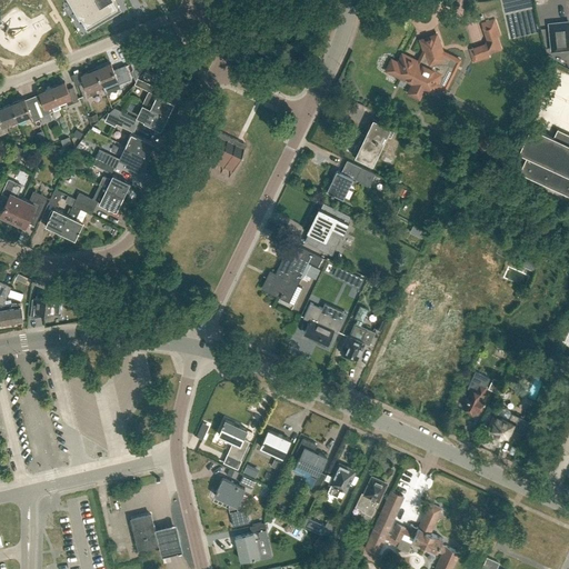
[(68,0),(79,17),(80,16),(87,26),(118,7),(112,0),(68,0)]
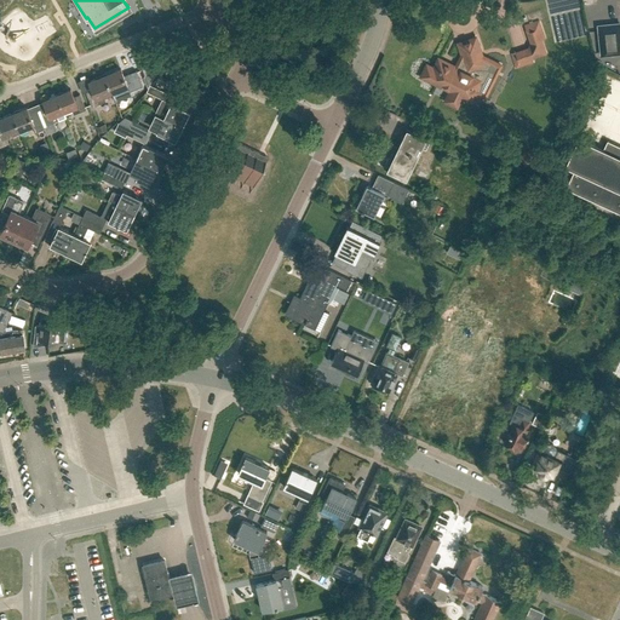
[(534,62),(533,58),(547,53),(543,40),(546,39),(539,19),(524,24),(530,42),(528,47),(511,53),(516,68),(534,62)]
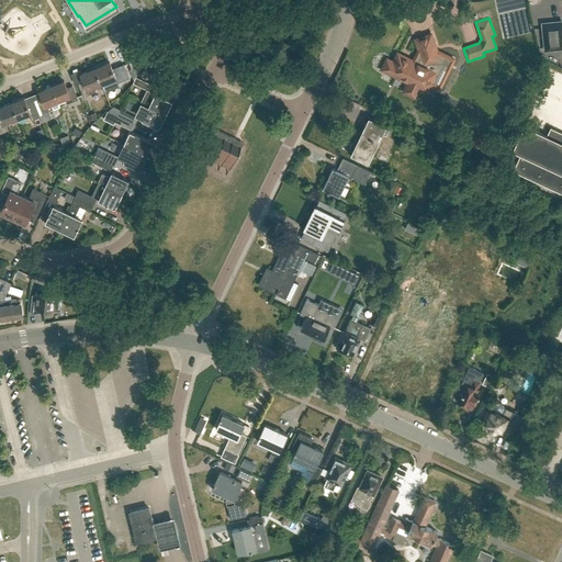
[(561,21),(542,23),(544,49),(561,47),(561,25),(561,26),(561,21)]
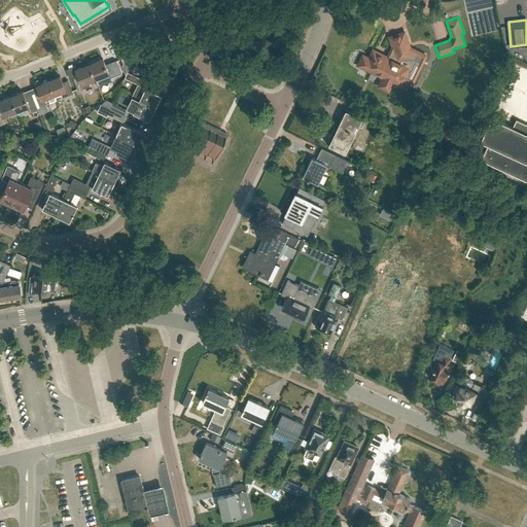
[(390,86),(392,82),(397,84),(400,77),(413,82),(426,56),(410,47),(406,35),(390,40),(393,48),(388,58),(375,51),(373,57),(367,58),(366,58),(365,58),(364,58),(363,58),(361,59),(360,60),(360,62),(359,62),(359,63),(359,64),(360,64),(360,65),(360,66),(361,67),(362,68),(372,72),(379,70),(385,72),(381,80),(380,81),(380,82),(380,83),(380,84),(381,85),(381,86),(382,88),(383,89),(384,89),(385,89),(386,89),(387,89),(388,89),(389,88),(390,88),(390,86)]
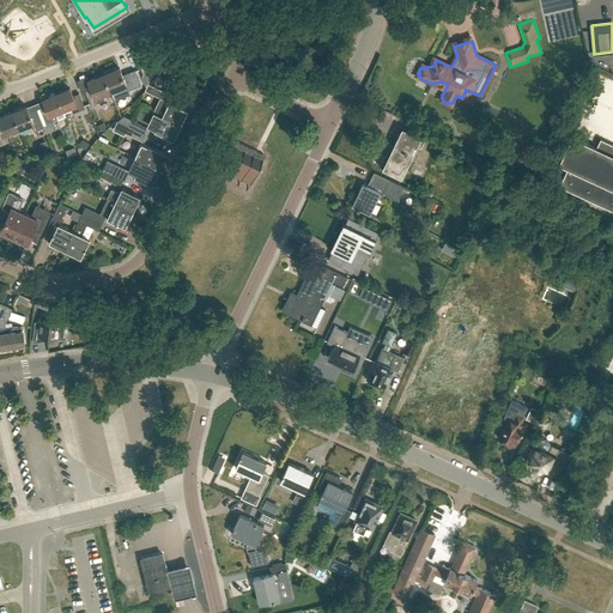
[(103,74),(110,91),(125,85),(127,91),(141,85),(134,70),(122,74),(119,68),(103,74)]
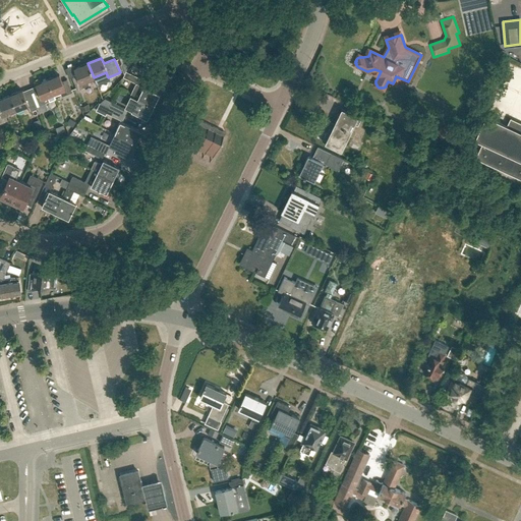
[(94,77),(88,63),(74,68),(77,75),(72,77),(77,90),(89,84),(87,80),(94,77)]
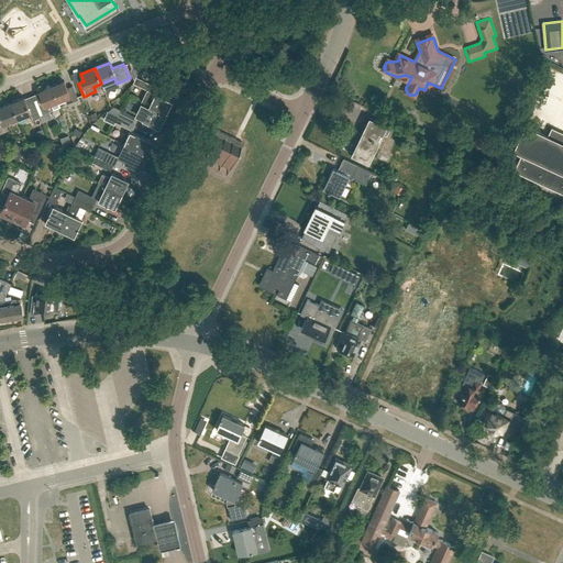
[(141,102),(165,114),(172,101),(154,94),(156,87),(136,77),(133,84),(147,90),(141,102)]
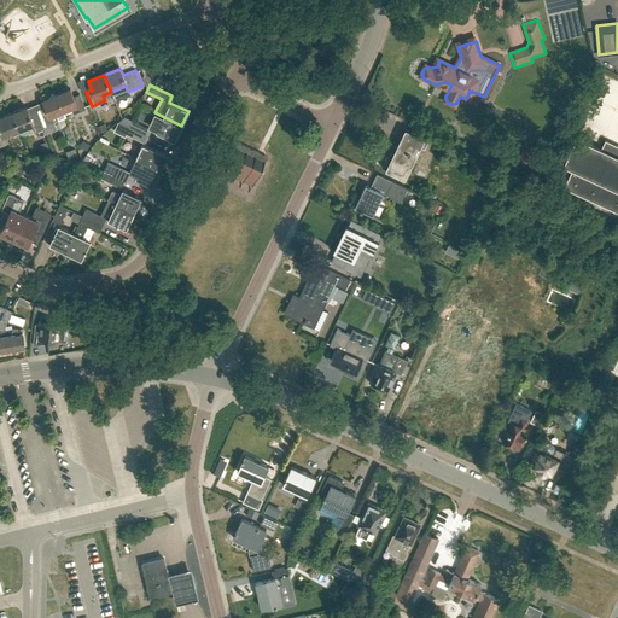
[(57,94),(63,111),(71,108),(74,114),(86,109),(80,94),(74,97),(70,88),(57,94)]
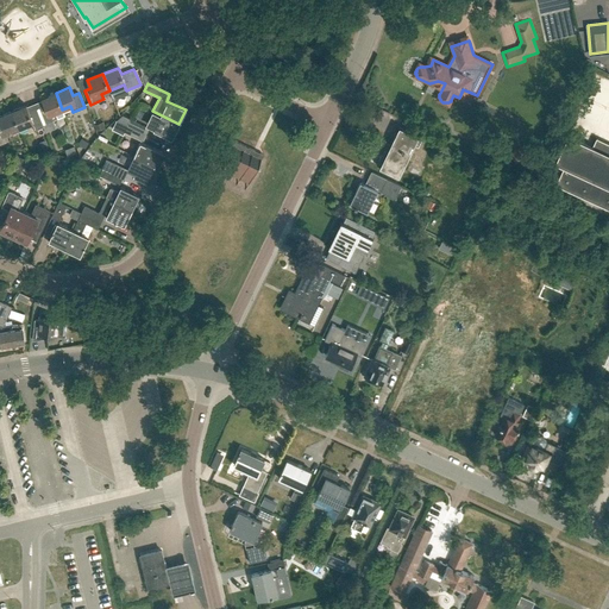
[(66,117),(62,110),(56,93),(42,99),(45,106),(39,108),(45,124),(51,121),(57,119),(58,119),(66,117)]
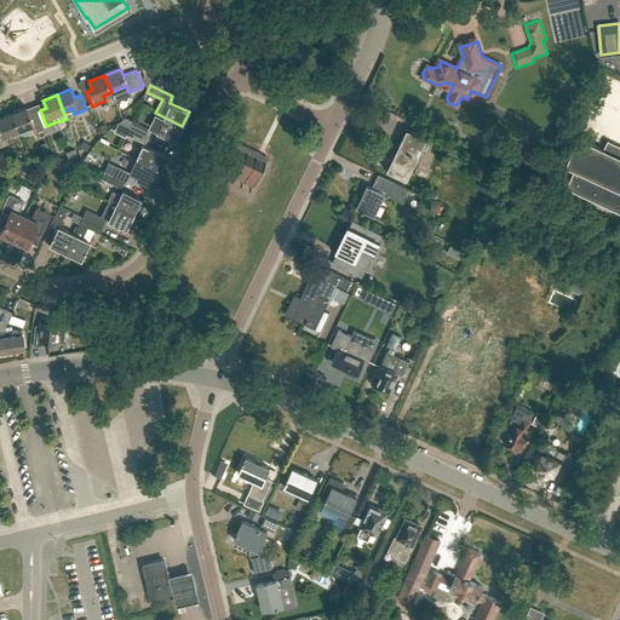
[(12,113),(19,131),(33,125),(36,133),(45,130),(38,112),(29,115),(27,107),(12,113)]
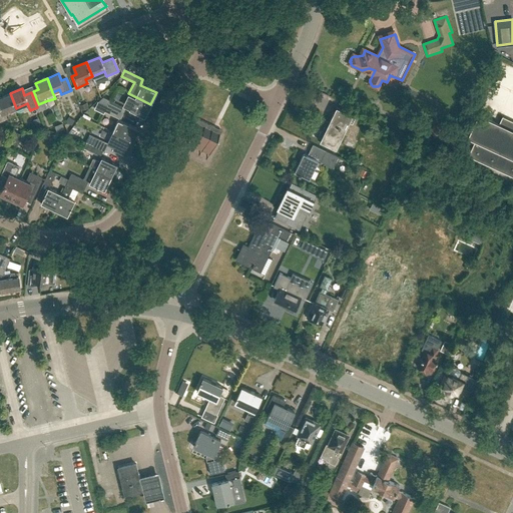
[(3,113),(16,108),(10,93),(0,97),(0,108),(0,121),(5,119),(3,113)]
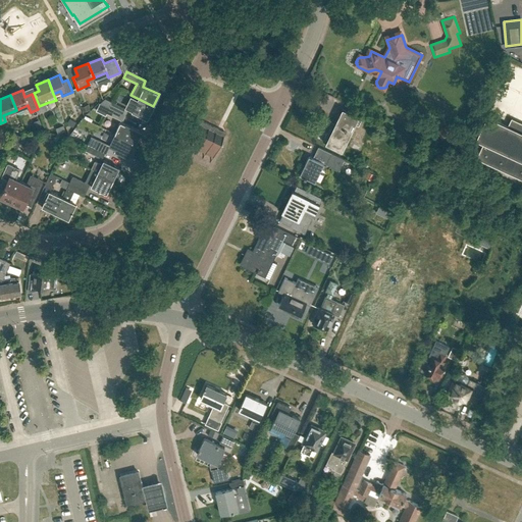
[(148,118),(153,106),(131,95),(125,105),(134,109),(133,111),(148,118)]
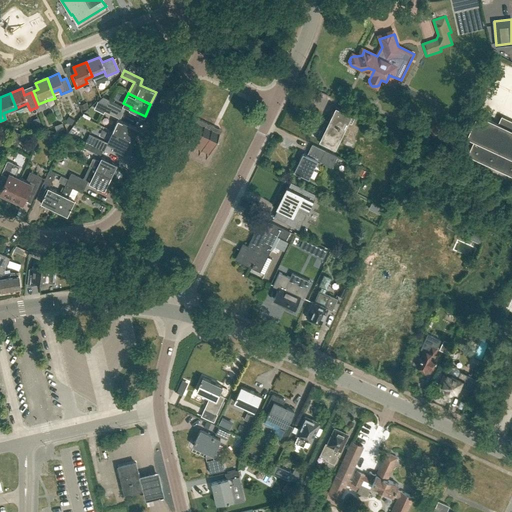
[(107,106),(123,113),(125,108),(109,100),(107,106)]
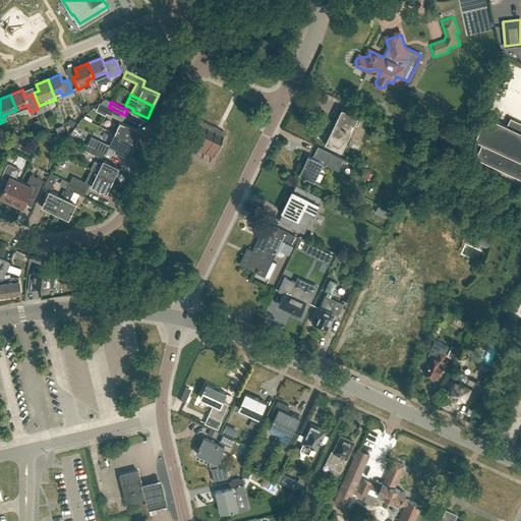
[(122,121),(125,115),(109,108),(106,113),(122,121)]
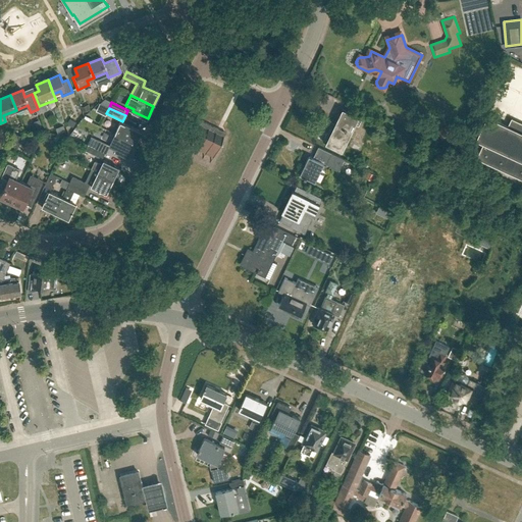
[(342,151),(358,117),(342,109),(325,143),(342,151)]
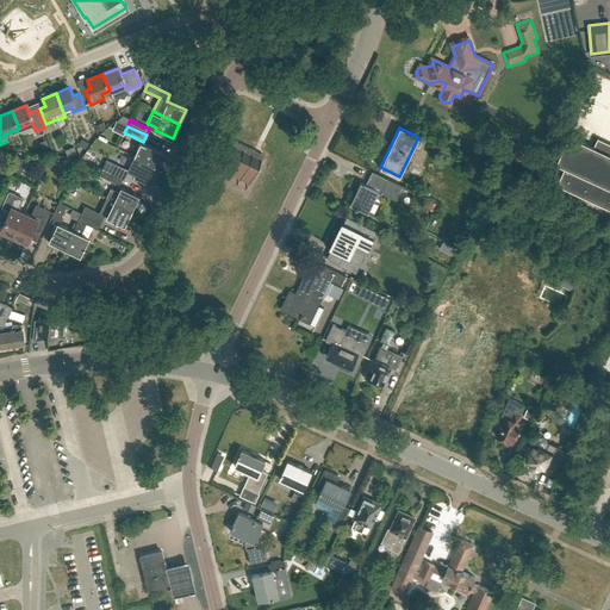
[(609,144),(597,138),(593,147),(568,135),(555,163),(565,167),(556,186),(583,198),(609,210),(609,144)]
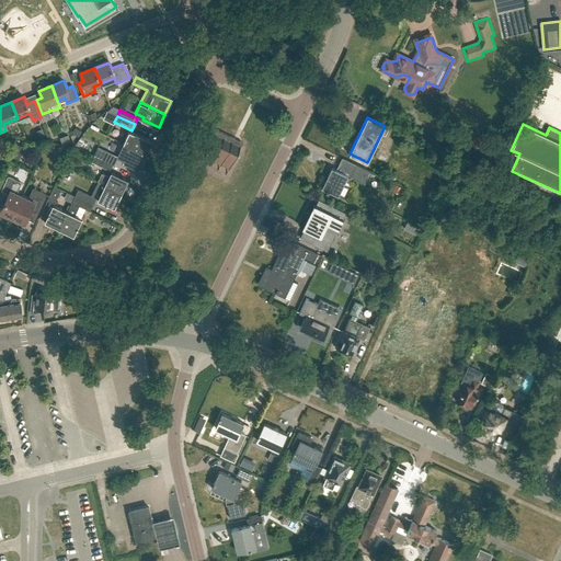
[(79,136),(82,130),(76,127),(72,133),(79,136)]
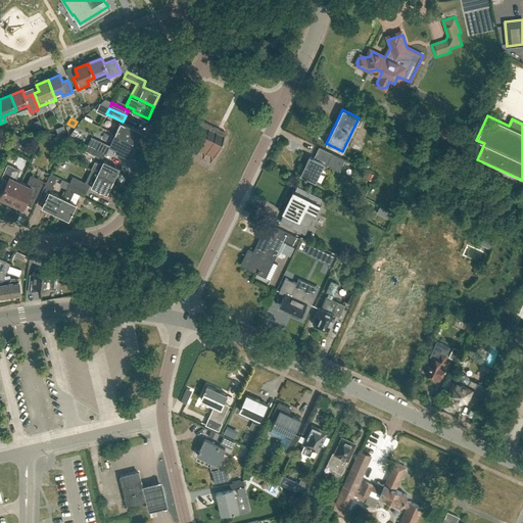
[(225,137),(227,133),(222,131),(218,129),(200,121),(195,130),(198,131),(191,145),(215,156),(224,137),(225,137)]
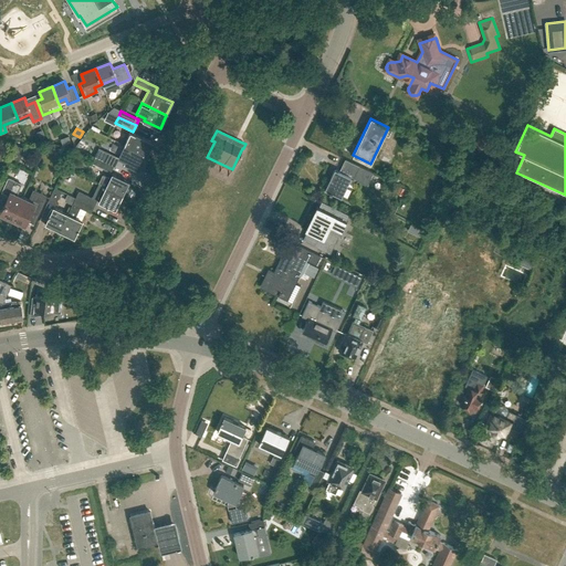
[(130,148),(147,155),(149,149),(152,150),(155,144),(136,135),(130,133),(124,145),(130,148)]
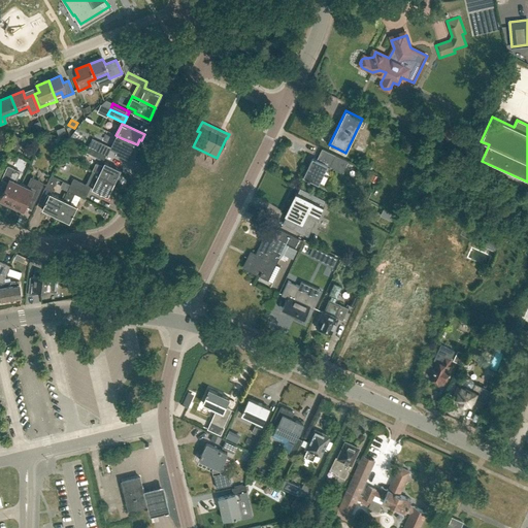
[(56,128),(59,135),(67,132),(65,125),(56,128)]
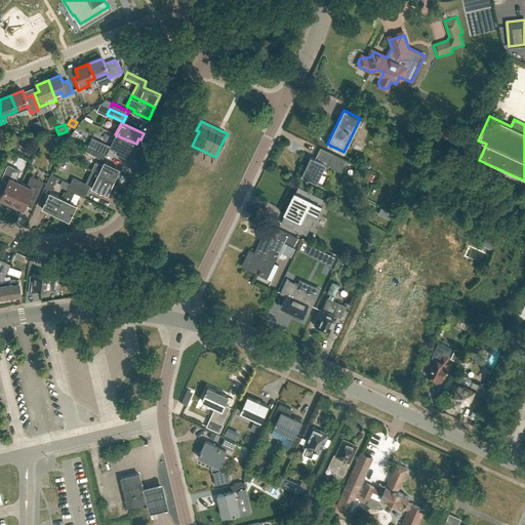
[(129,157),(136,144),(121,137),(115,150),(129,157)]
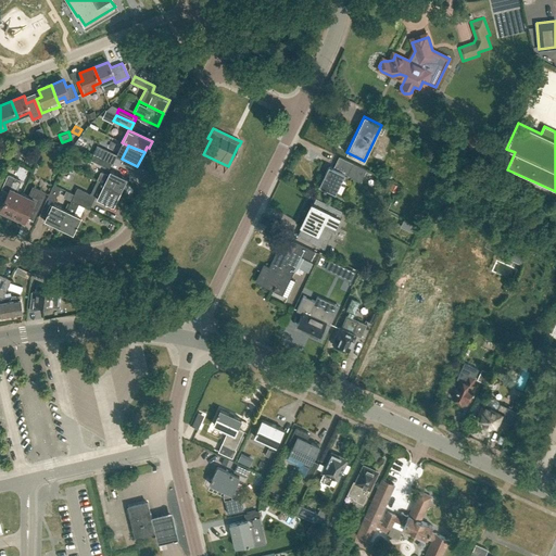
[(67,155),(71,149),(65,147),(62,153),(67,155)]
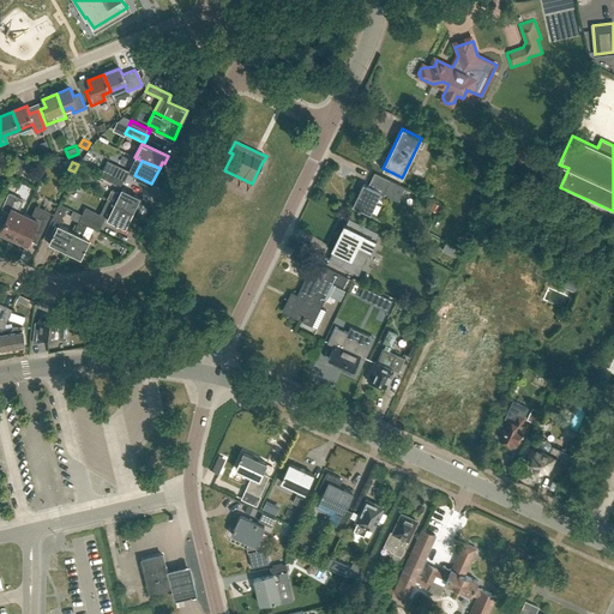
[(103,170),(124,180),(127,173),(107,163),(103,170)]
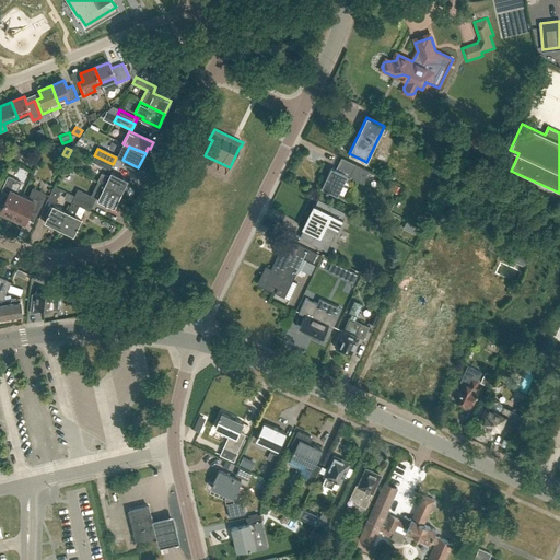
[(109,171),(113,164),(94,155),(92,162),(109,171)]
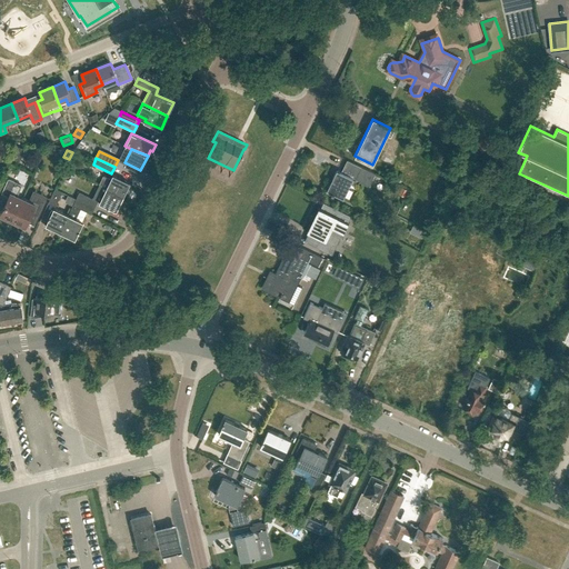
[(369,187),(375,175),(347,160),(343,168),(341,172),(337,170),(326,191),(330,193),(333,195),(333,193),(342,198),(352,179),(369,187)]
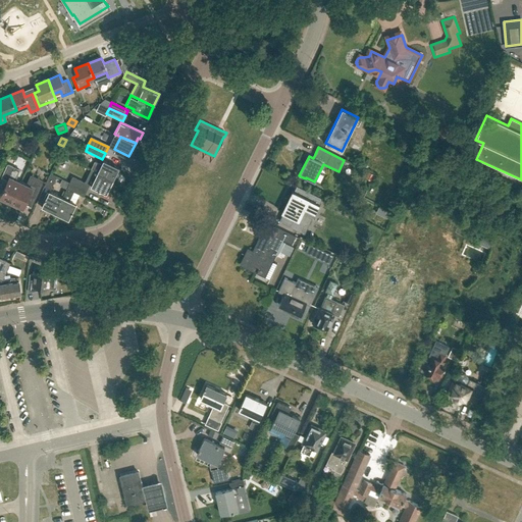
[(92,169),(113,179),(119,168),(104,160),(102,164),(96,161),(92,169)]
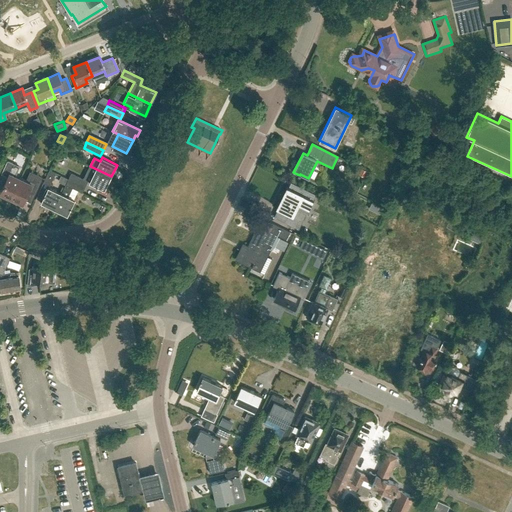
[(10,201),(20,178),(15,176),(19,167),(8,161),(2,173),(8,176),(0,193),(5,196),(4,198),(10,201)]
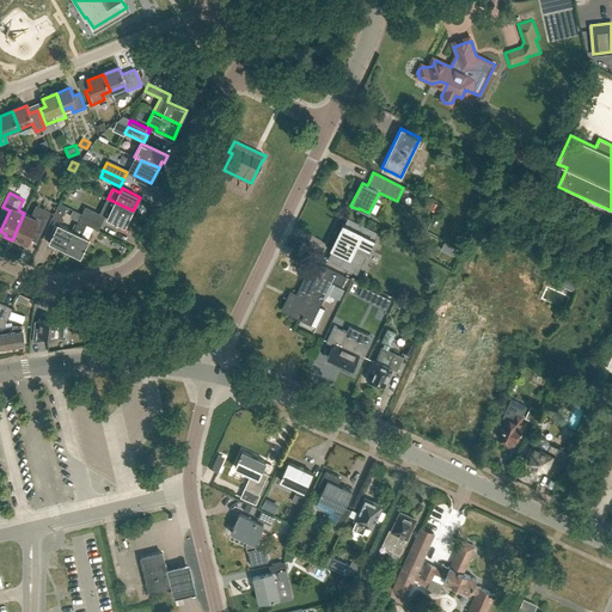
[(126,226),(133,210),(108,199),(101,213),(108,216),(108,218),(126,226)]
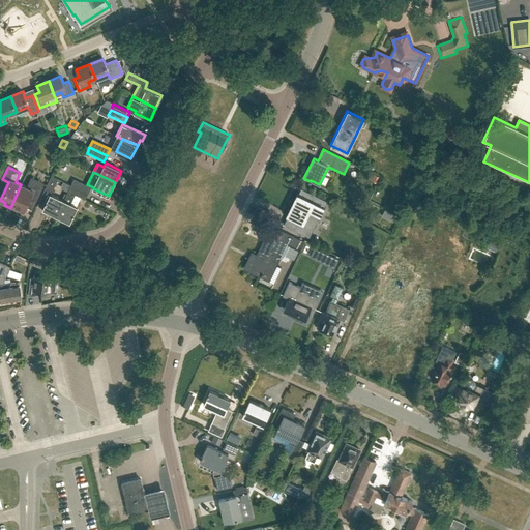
[(52,193),(58,179),(51,176),(45,189),(52,193)]
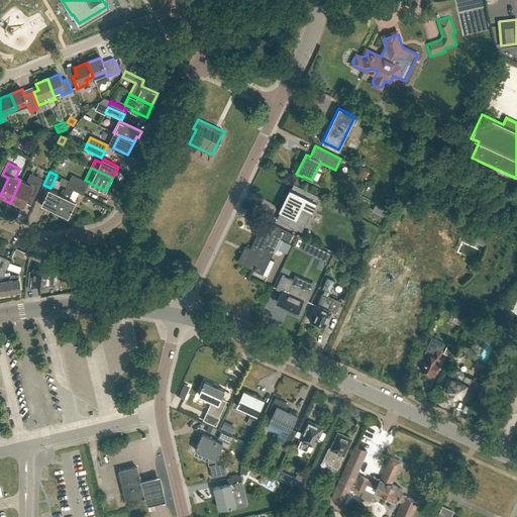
[(20,180),(10,203),(17,206),(18,204),(22,206),(29,192),(35,194),(42,180),(30,174),(26,183),(20,180)]
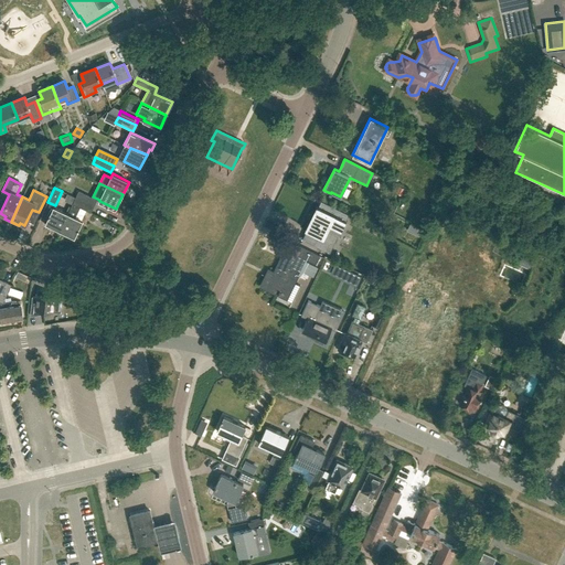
[(75,198),(94,206),(97,200),(78,191),(75,198)]
